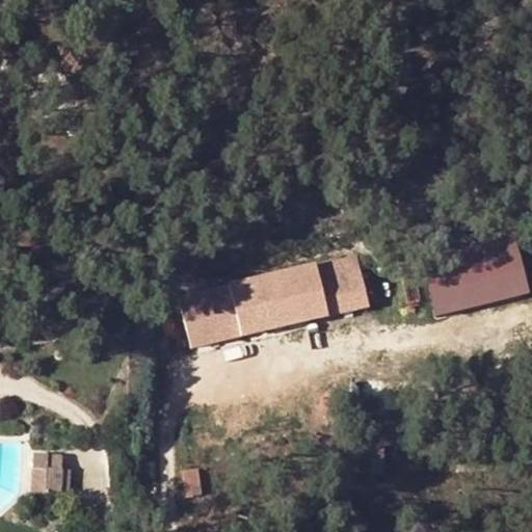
[(528,296),(515,238),(420,258),(432,316),(528,296)]
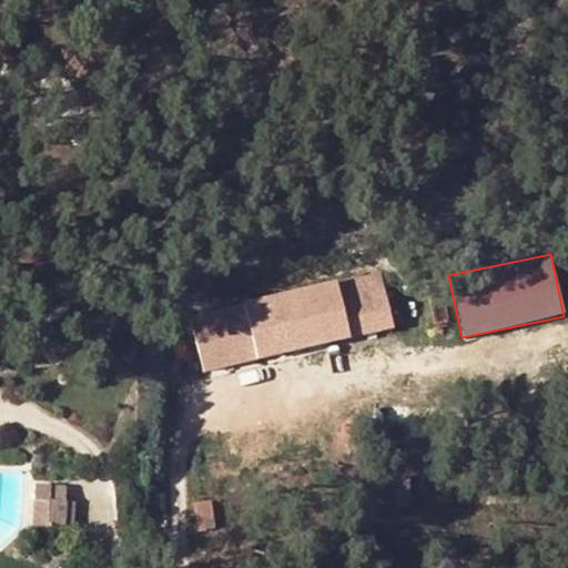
[(189,313),(202,373),(394,331),(381,271),(189,313)]
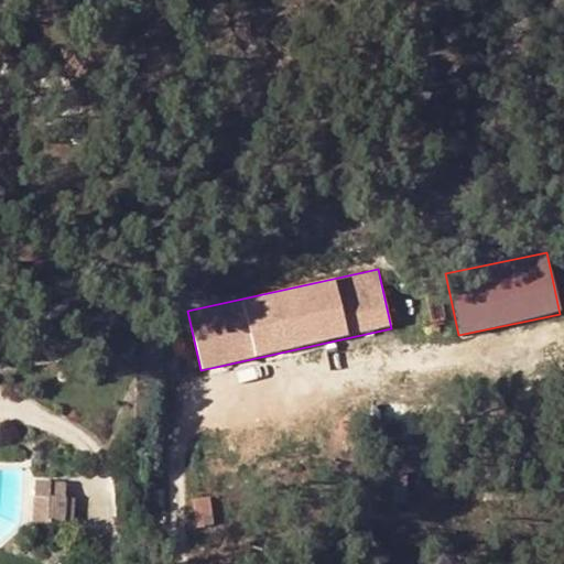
[(126,447),(136,447),(134,430),(126,430),(126,447)]
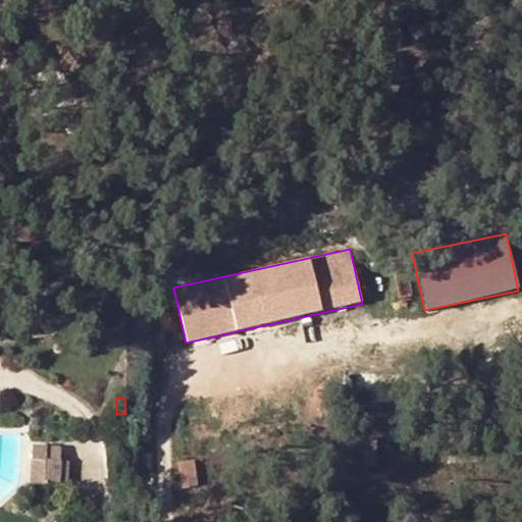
[(41,462),(59,463),(59,449),(46,449),(46,446),(31,446),(30,461),(41,462)]
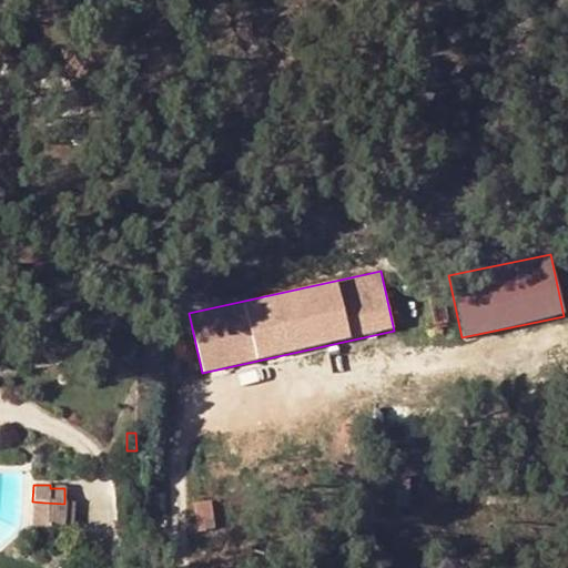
[(44,503),(32,501),(31,528),(44,529),(44,503)]
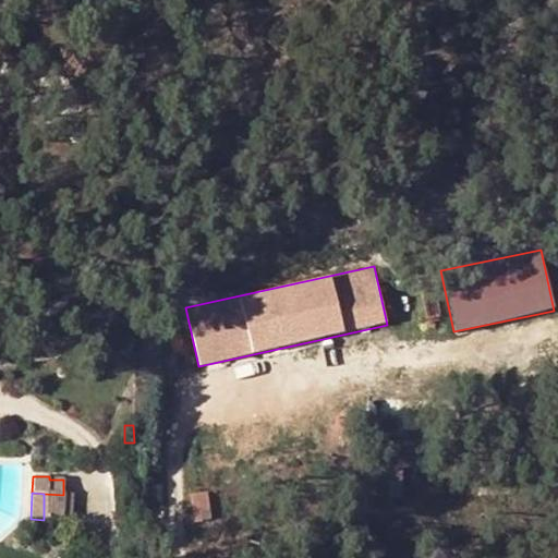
[(44,494),(44,520),(63,521),(63,495),(44,494)]
